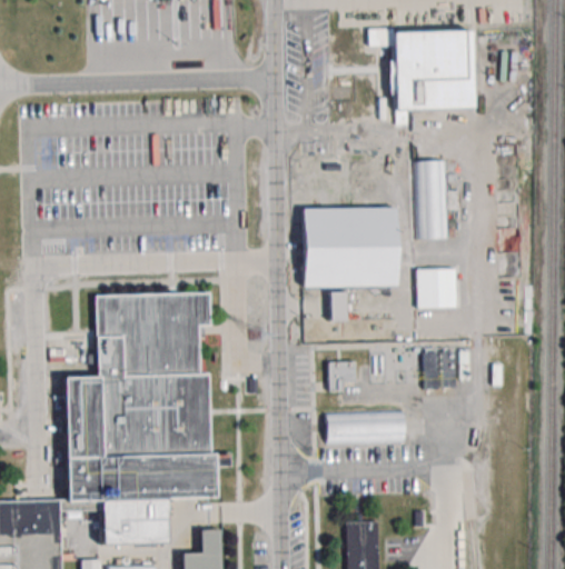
[(473,29),(369,30),(370,46),(394,46),(396,122),(408,122),(408,109),(474,108),(473,29)]
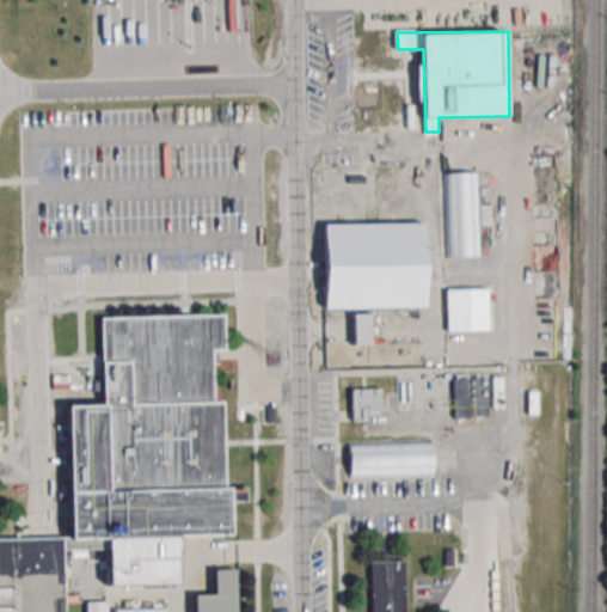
[(448,172),(449,257),(483,257),(482,172),(448,172)]
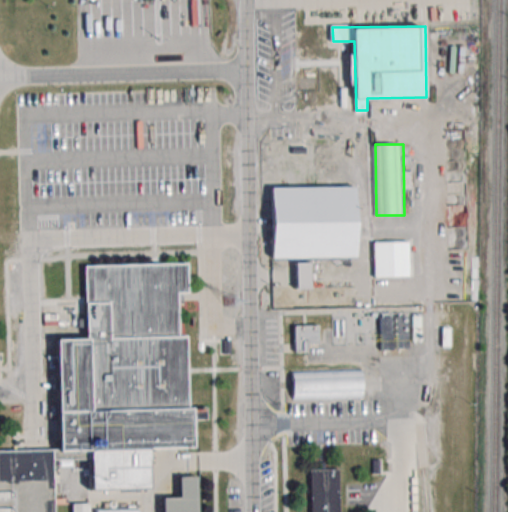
[(357,187),(273,187),(273,256),(357,256),(357,187)]
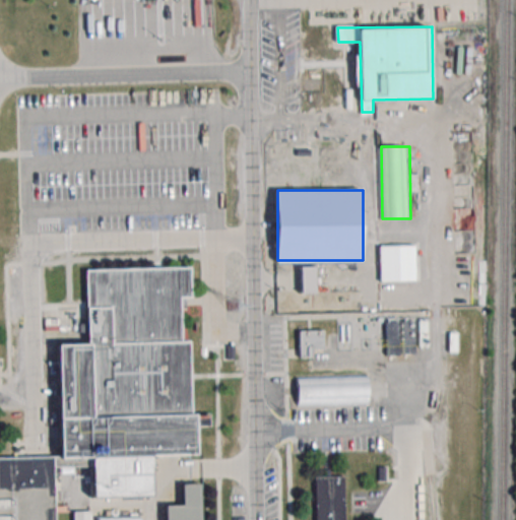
[(382,280),(417,280),(417,245),(382,245),(382,280)]
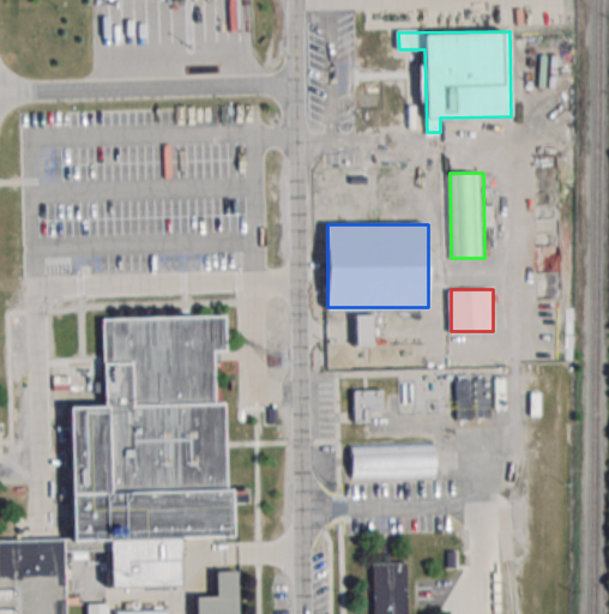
[(375,313),(356,313),(356,344),(375,344),(375,313)]
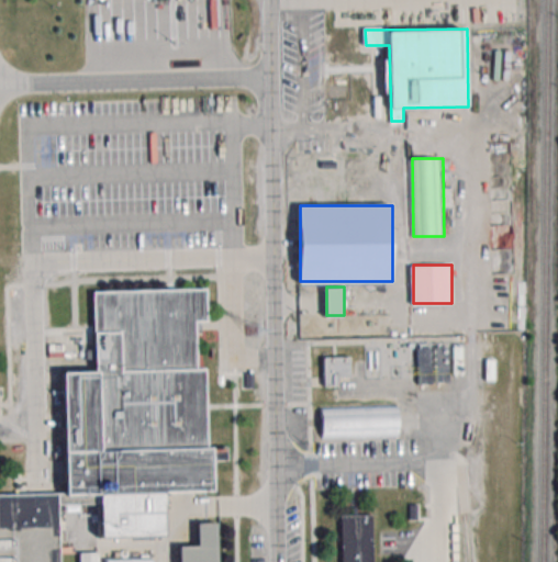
[(210,289),(209,322),(197,323),(200,368),(207,368),(209,448),(229,447),(231,462),(212,462),(216,493),(165,493),(167,536),(103,539),(101,503),(62,504),(62,561),(0,561),(0,492),(67,490),(65,372),(98,371),(96,292),(210,289)]
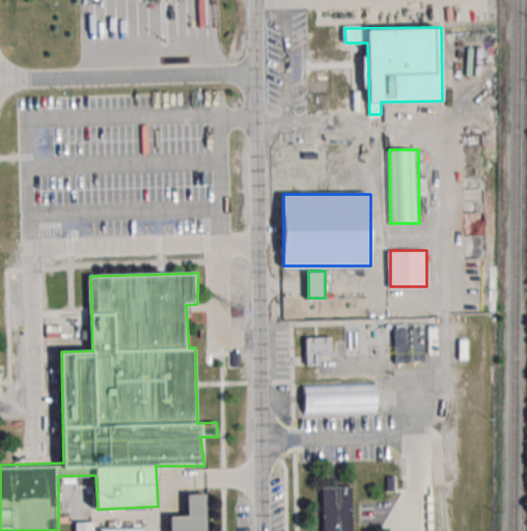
[(439,351),(439,326),(397,326),(397,361),(427,361),(427,351),(439,351)]
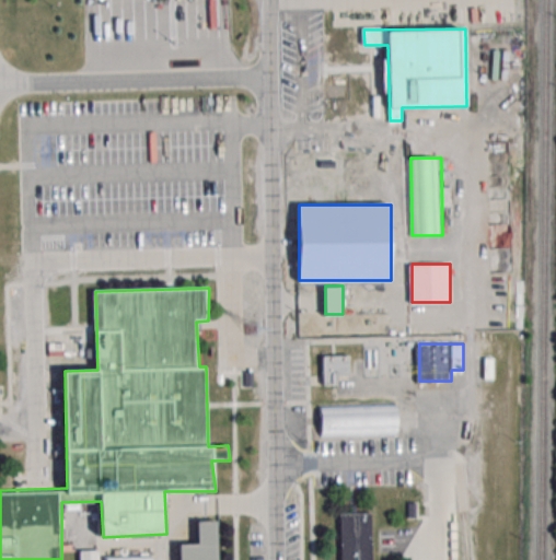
[(324,384),(340,384),(340,375),(351,375),(351,354),(324,354),(324,384)]
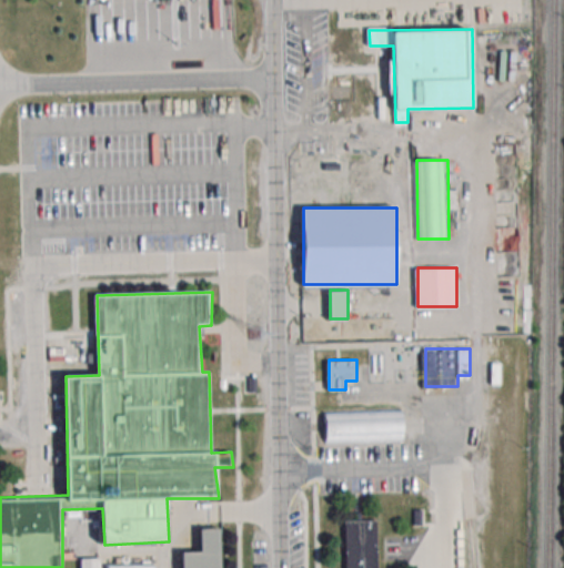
[(405,409),(326,409),(326,442),(405,442),(405,409)]
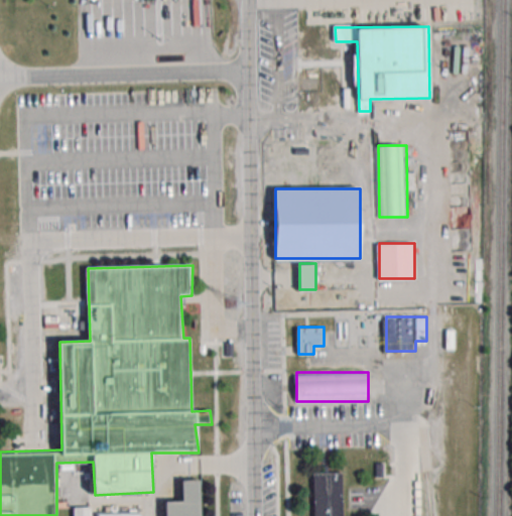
[(345,515),(345,472),(312,473),(312,515),(345,515)]
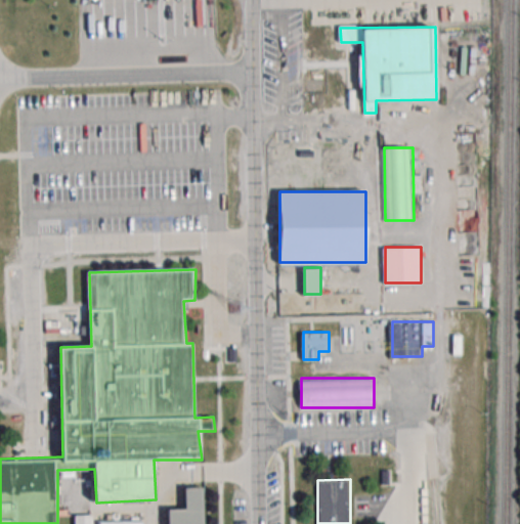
[(204,523),(204,487),(185,487),(185,509),(165,509),(165,523),(204,523)]
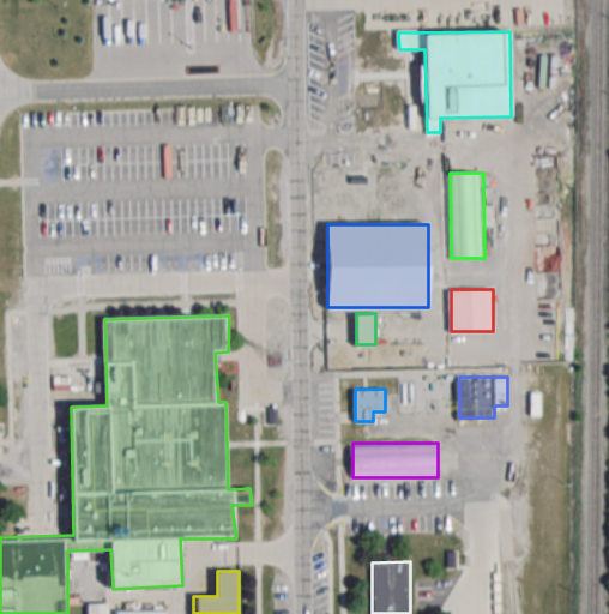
[(112,613),(112,603),(90,603),(90,613),(112,613)]
